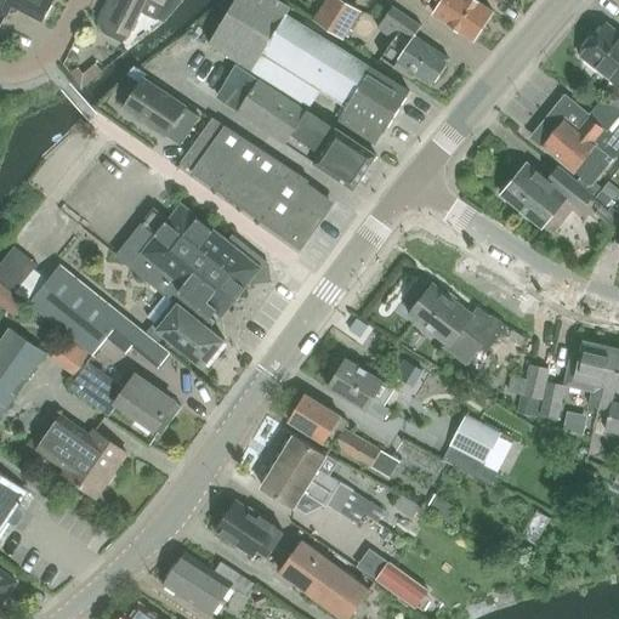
[(0,22),(10,3),(16,6),(16,7),(40,21),(50,1),(49,0),(0,0),(0,22)]
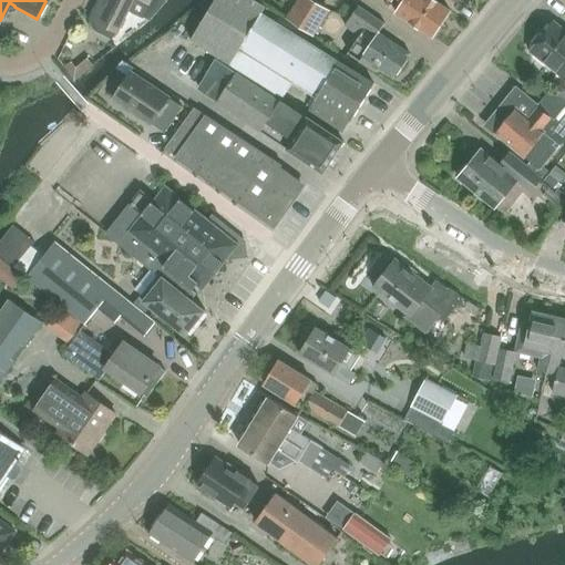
[(166,0),(98,0),(90,16),(114,28),(124,9),(142,17),(143,16),(149,19),(166,0)]
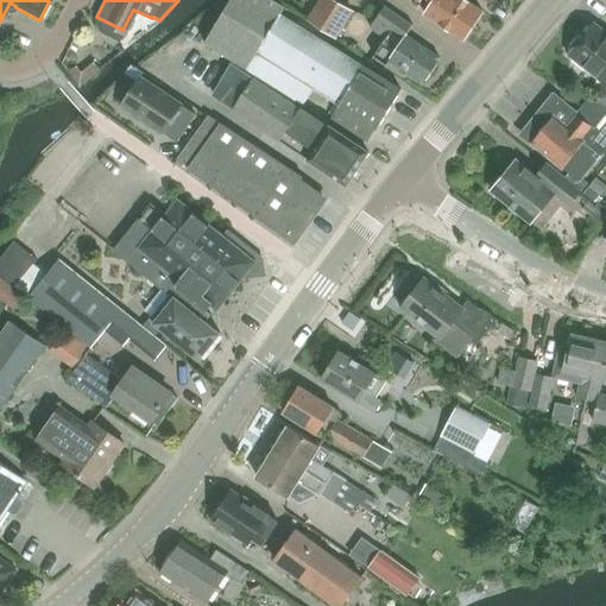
[(231,0),(206,39),(248,67),(281,13),(285,6),(275,0),(231,0)]
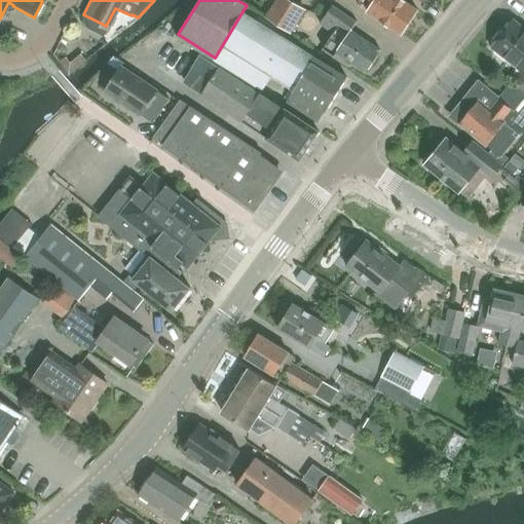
[(290,32),(305,7),(293,0),(273,0),(264,16),(290,32)]
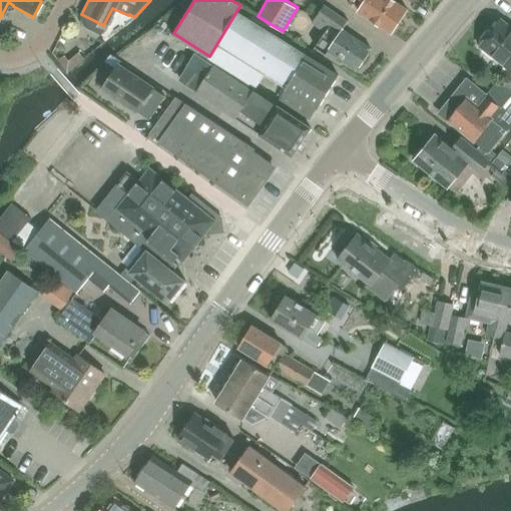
[(365,0),(358,11),(390,32),(406,8),(393,0),(365,0)]
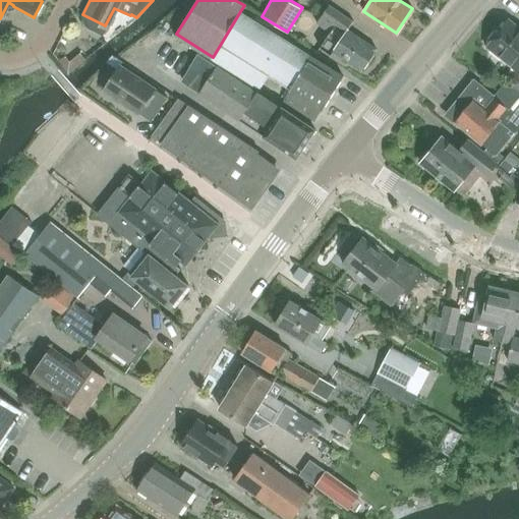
[(328,4),(320,16),(334,25),(323,43),(359,68),(361,65),(362,66),(364,64),(368,63),(373,56),(372,53),(373,51),(372,50),(375,48),(347,29),(352,20),(328,4)]
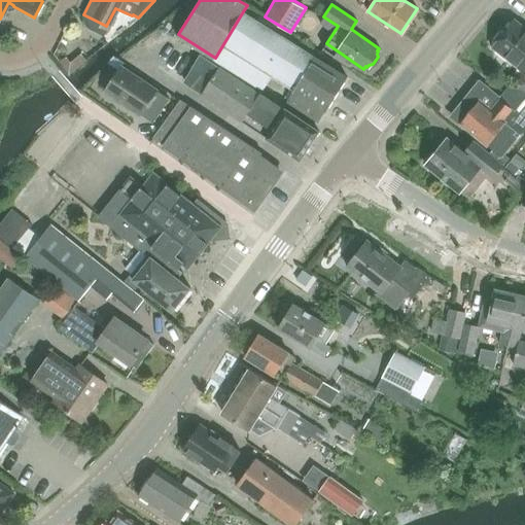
[(243,11),(215,58),(215,59),(265,90),(273,76),(294,91),(287,102),(316,119),(323,108),(326,110),(347,77),(243,11)]
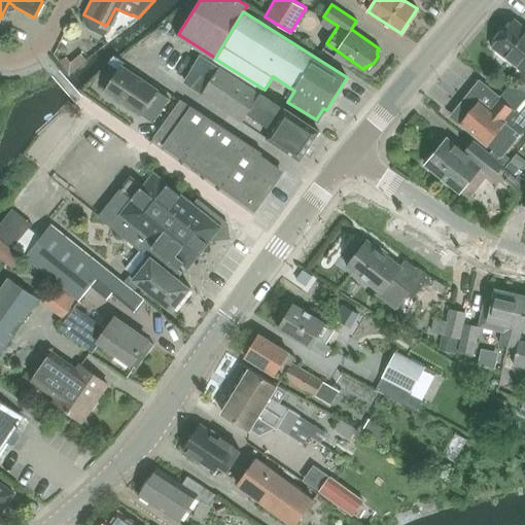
[(524,29),(513,19),(502,32),(498,32),(492,40),(492,44),(491,45),(524,72),(524,29)]
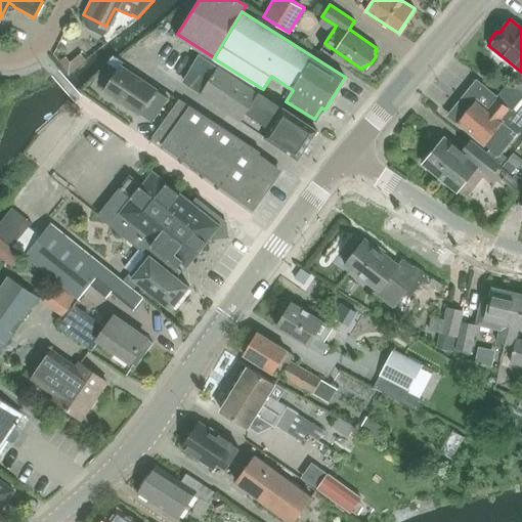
[(199,89),(198,91),(199,91),(217,64),(199,52),(182,80),(187,84),(188,82),(199,89)]
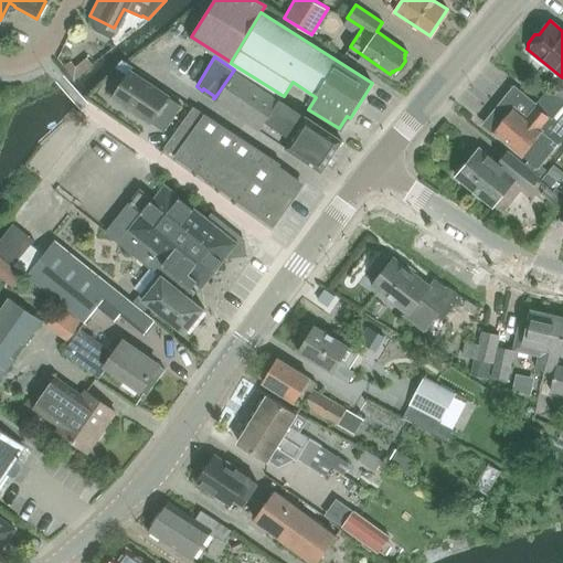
[(182,106),(131,70),(114,96),(150,121),(151,121),(165,130),(182,106)]
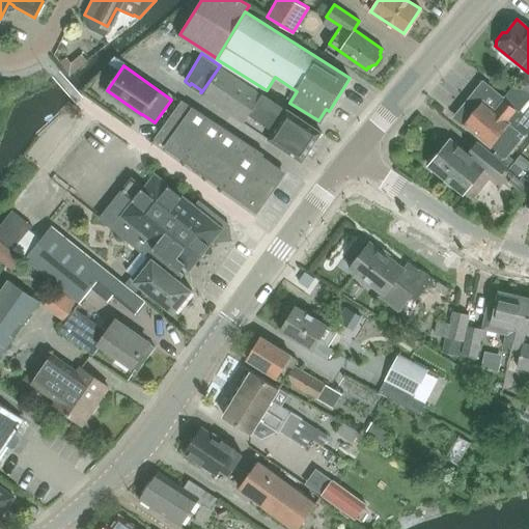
[(300,160),(319,132),(321,131),(287,108),(286,110),(220,65),(201,92),(201,93),(243,121),(244,119),(268,136),(267,137),(300,160)]
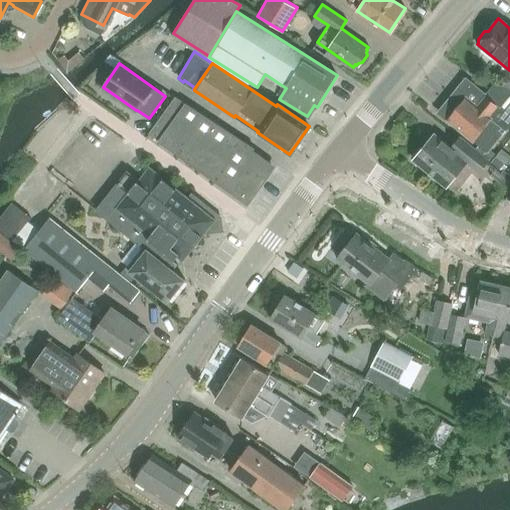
[(495,82),(484,95),(464,79),(437,112),(486,153),(505,131),(502,128),(509,120),(509,119),(509,89),(500,84),(495,82)]
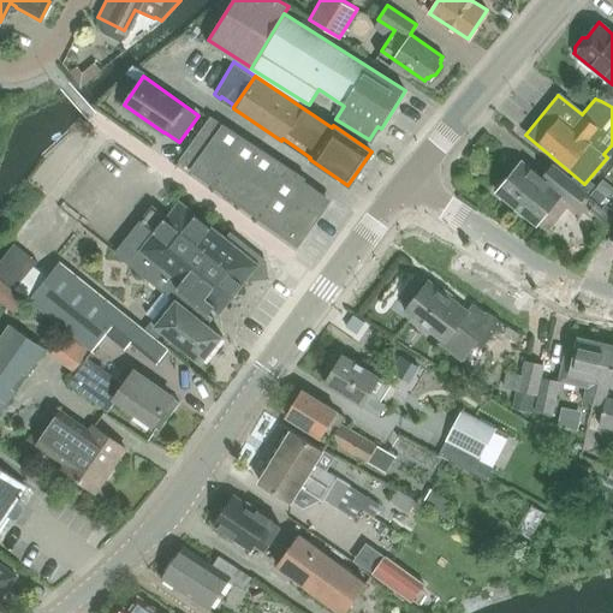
[(212,114),(208,120),(180,160),(295,243),(325,200),(302,176),(212,114)]
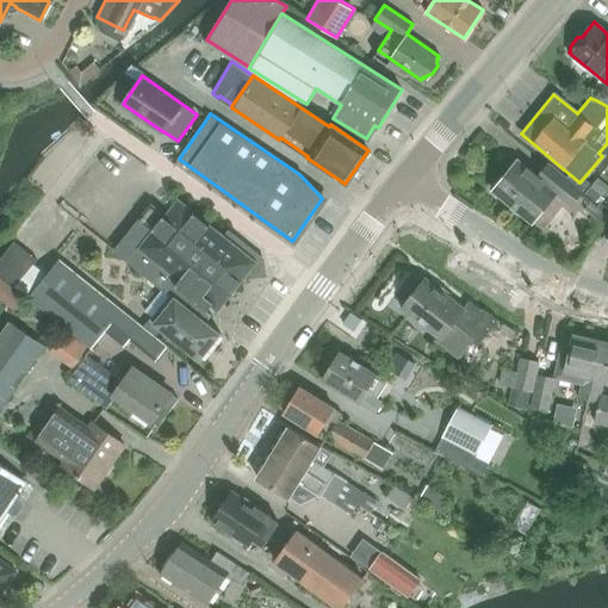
[(556,192),(571,205),(582,191),(548,163),(537,178),(517,161),(492,191),(532,222),(556,192)]
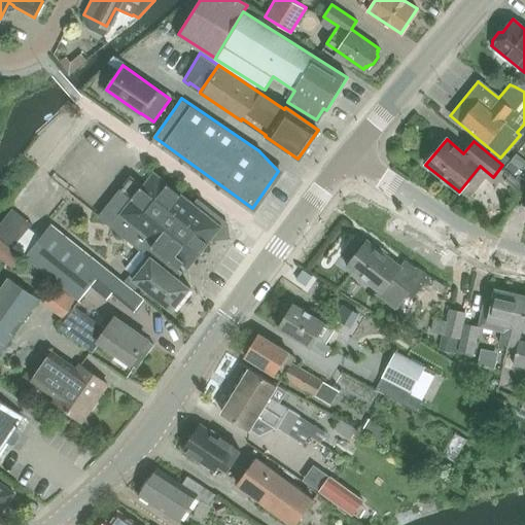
[(509,161),(503,167),(513,174),(518,168),(509,161)]
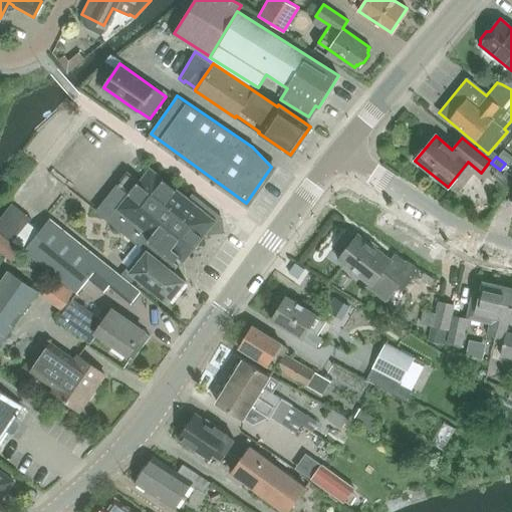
[(128,172),(105,198),(169,250),(182,261),(206,232),(221,230),(219,216),(191,194),(187,198),(151,168),(139,181),(128,172)]
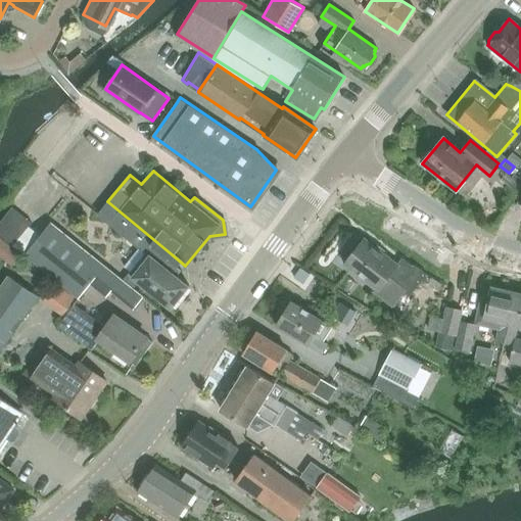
[(172,254),(107,201),(98,214),(149,254),(125,284),(131,289),(137,281),(170,309),(188,286),(163,266),(172,254)]
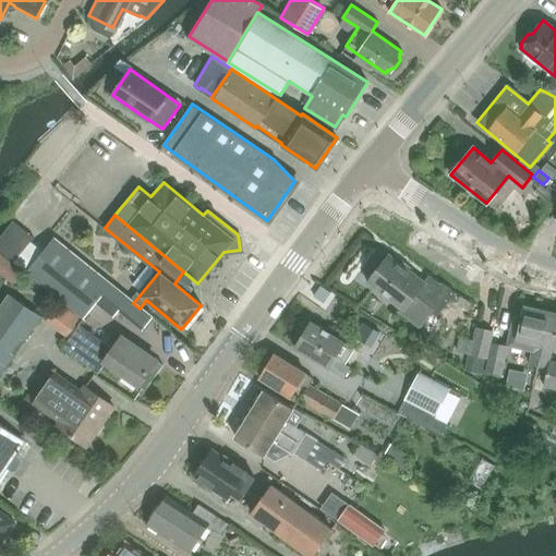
[(11,220),(0,236),(0,251),(15,262),(33,237),(11,220)]
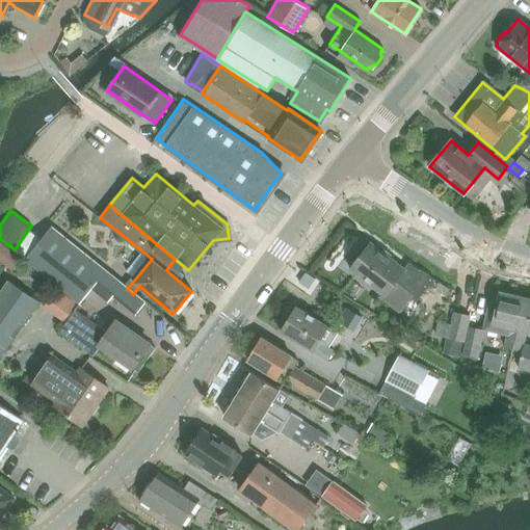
[(50,226),(25,259),(80,303),(95,281),(134,313),(142,301),(133,294),(127,289),(50,226)]
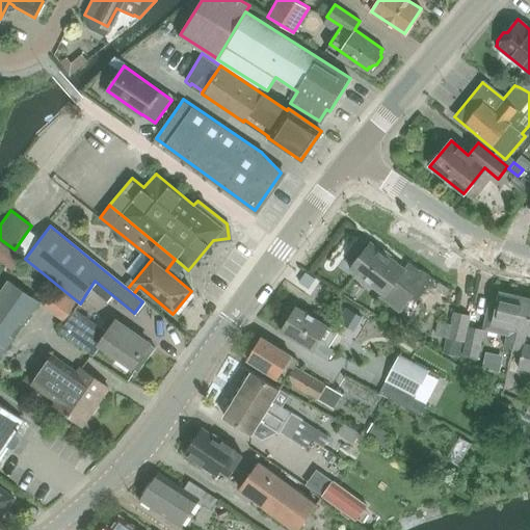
[(380,297),(397,310),(409,294),(416,299),(432,279),(421,270),(420,271),(408,263),(403,269),(371,242),(350,268),(382,294),(380,297)]
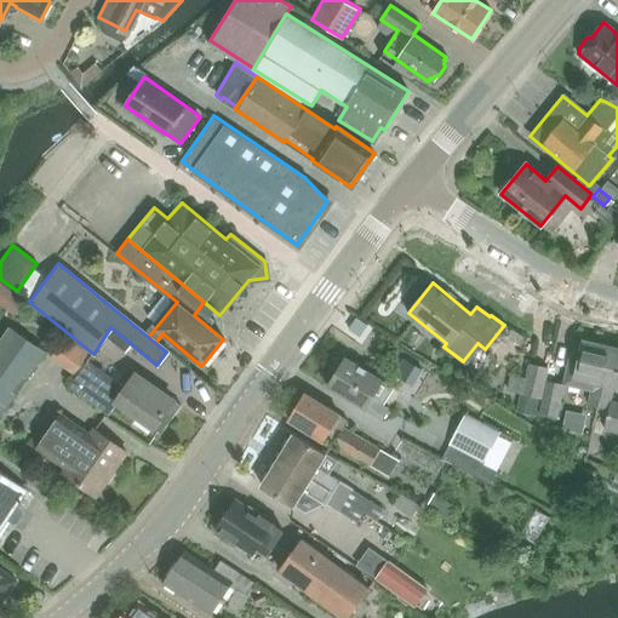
[(0,404),(5,407),(44,350),(9,325),(0,336),(0,404)]
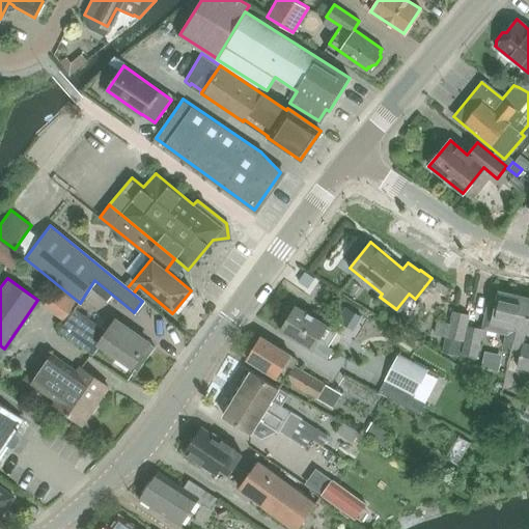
[(76,300),(55,285),(48,295),(68,310),(76,300)]
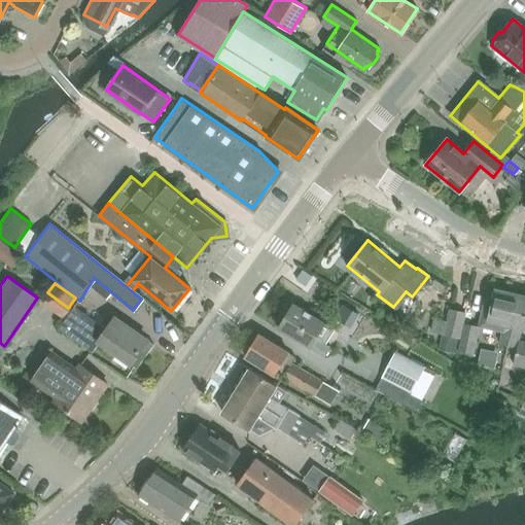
[(484,302),(478,326),(500,331),(498,342),(508,344),(519,294),(494,288),(491,304),(484,302)]
